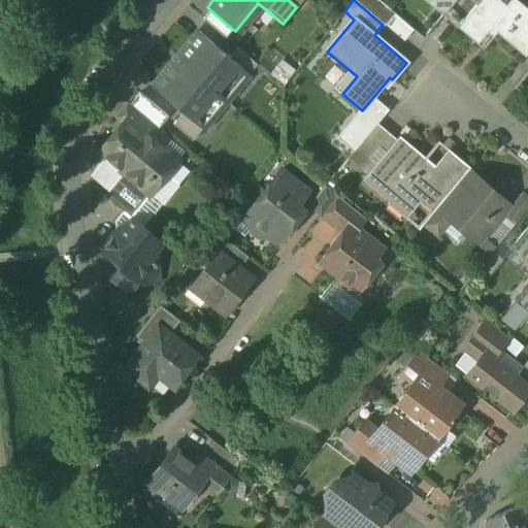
[(393,12),(378,0),(354,0),(383,25),(393,12)]
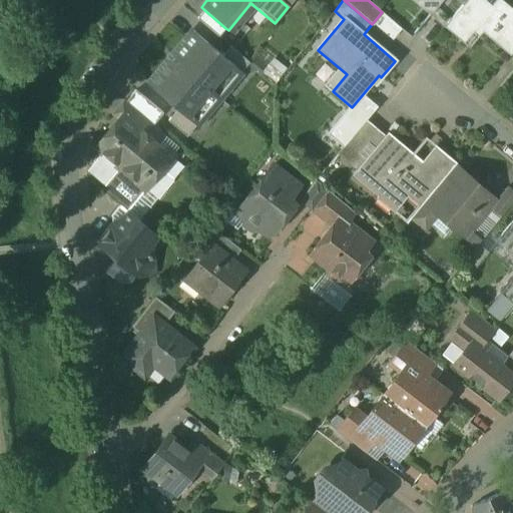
[(418,0),(432,12),(441,0),(462,0),(465,2),(466,0),(418,0)]
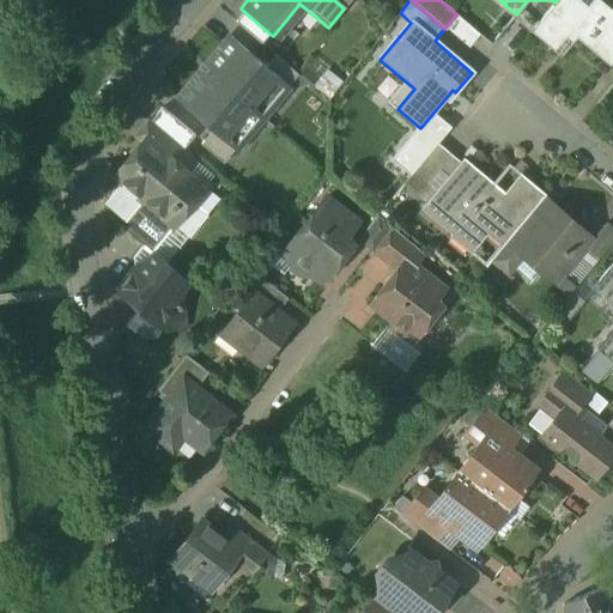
[(612,11),(600,0),(593,0),(583,12),(569,0),(557,0),(556,2),(532,31),(554,50),(570,32),(611,66),(612,62),(612,11)]
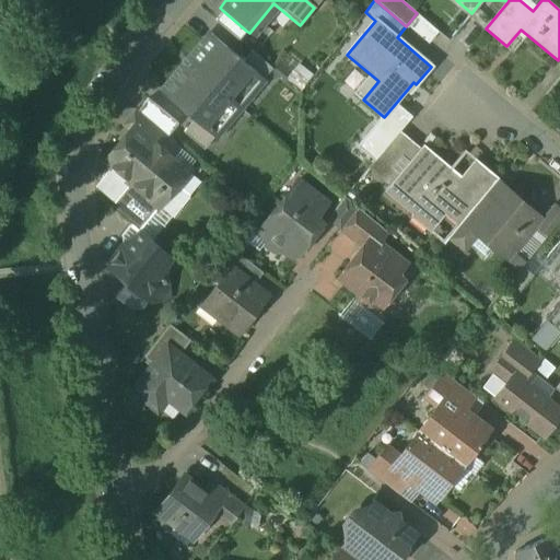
[(246,31),(222,10),(214,21),(238,41),(246,31)]
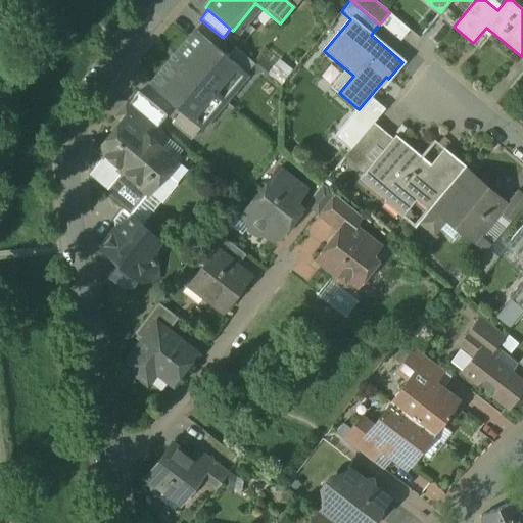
[(223,38),(200,19),(192,28),(190,26),(189,27),(195,33),(196,32),(215,47),(223,38)]
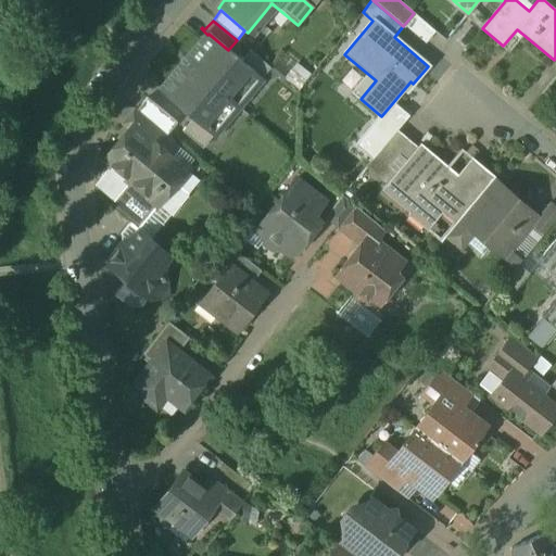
[(228,50),(209,34),(207,35),(159,92),(159,93),(172,104),(193,123),(214,99),(230,112),(268,67),(248,50),(240,60),(228,50)]
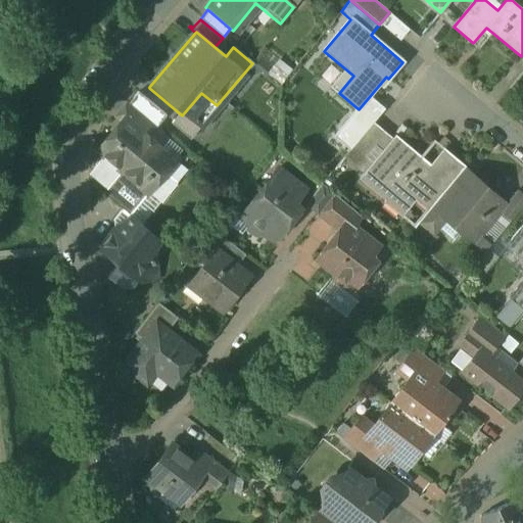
[(143,82),(126,102),(128,104),(144,117),(161,98),(149,88),(149,87),(143,82)]
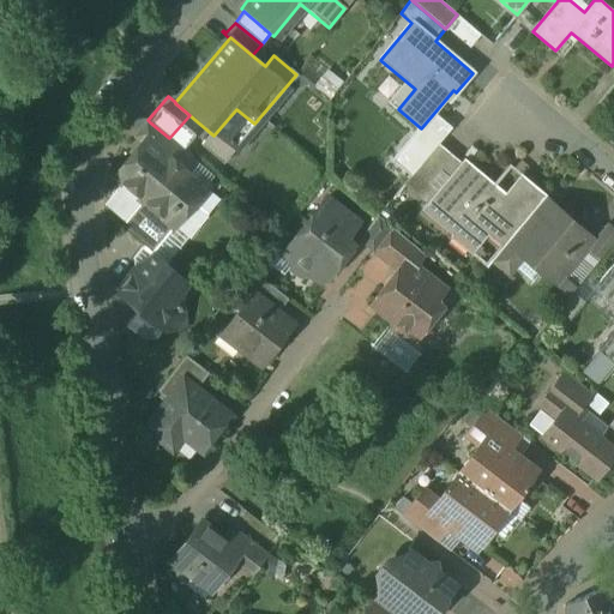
[(419,131),(417,130),(392,160),(410,176),(437,145),(451,128),(434,113),(421,128),(419,131)]
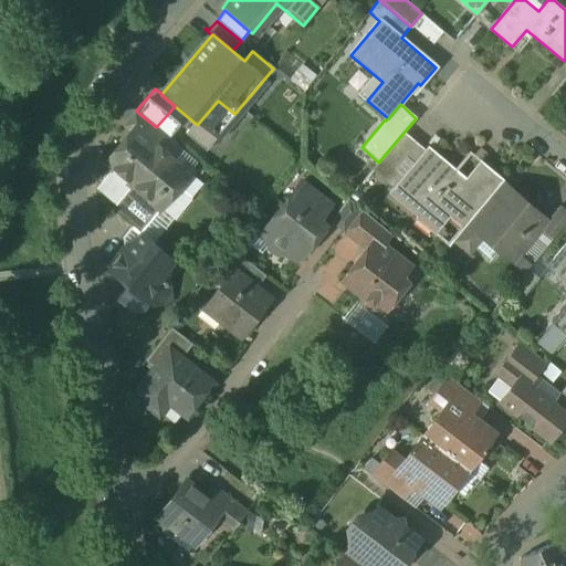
[(156,127),(138,113),(124,129),(129,134),(135,127),(170,157),(179,146),(156,127)]
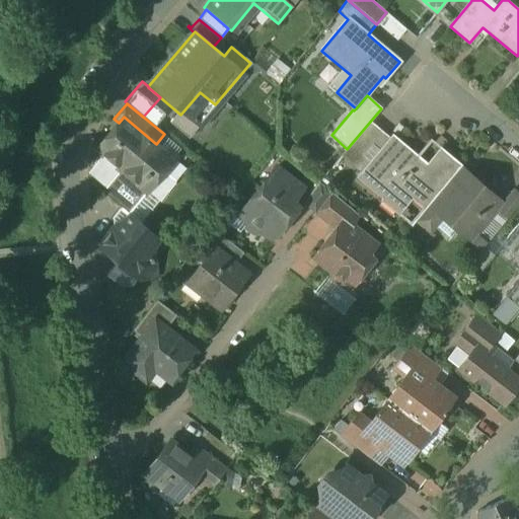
[(156,144),(124,117),(119,123),(97,148),(102,153),(92,166),(93,177),(105,188),(102,192),(130,214),(129,215),(140,223),(175,180),(163,170),(173,158),(156,144)]
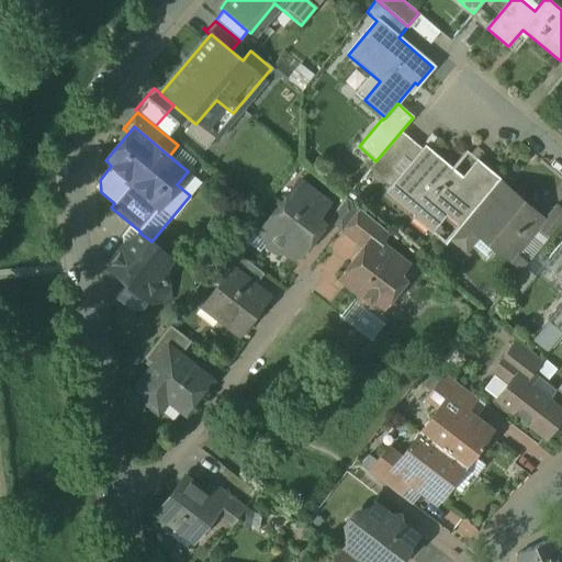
[(375,161),(371,167),(384,178),(403,157),(411,164),(422,152),(400,133),(375,161)]
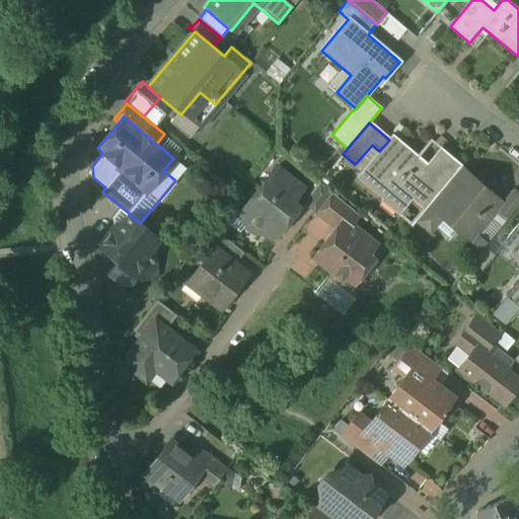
[(426,166),(392,137),(379,151),(359,176),(383,198),(388,192),(404,206),(413,197),(426,208),(460,167),(439,150),(426,166)]
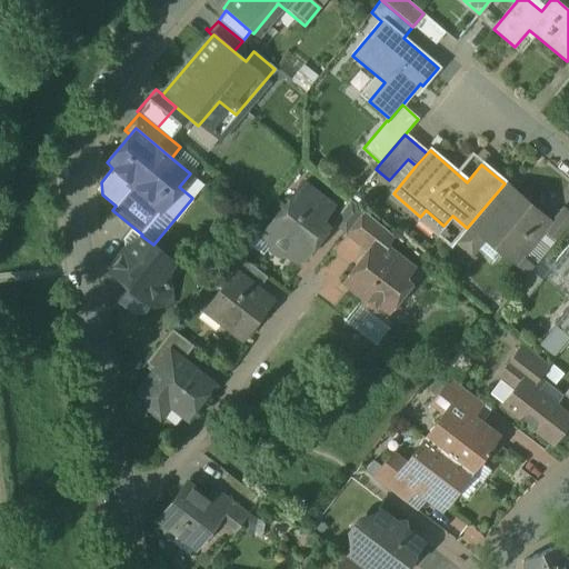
[(467,228),(456,241),(470,253),(475,249),(490,229),(522,257),(546,230),(556,240),(568,222),(568,212),(562,208),(548,225),(517,199),(519,196),(505,183),(467,228)]
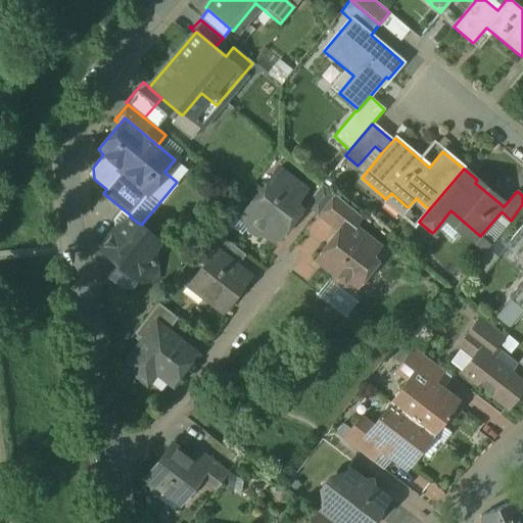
[(277,170),(241,216),(249,222),(248,224),(249,228),(255,234),(260,233),(262,231),(269,237),(278,236),(288,222),(290,223),(298,214),(290,206),(302,190),(277,170)]
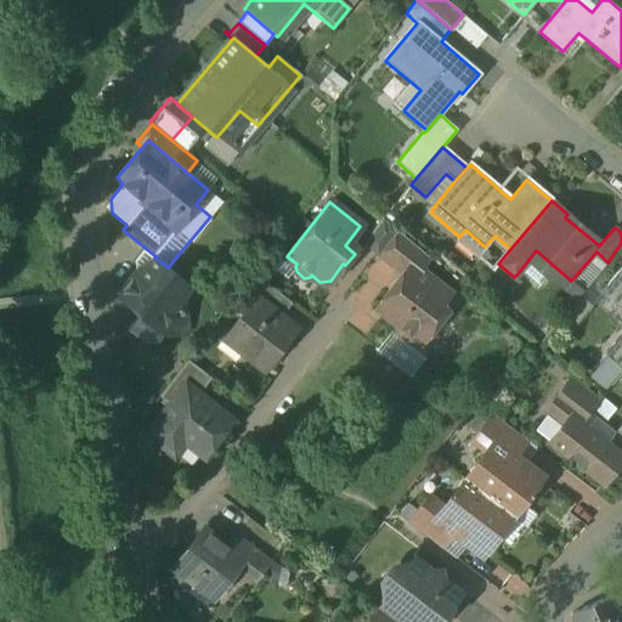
[(382,219),(362,244),(377,256),(378,256),(396,231),(382,219)]
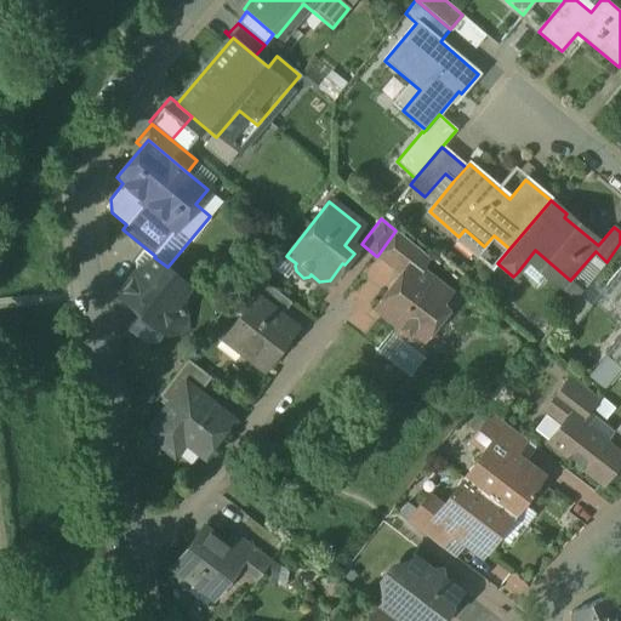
[(428,257),(396,231),(377,256),(400,274),(409,262),(419,269),(428,257)]
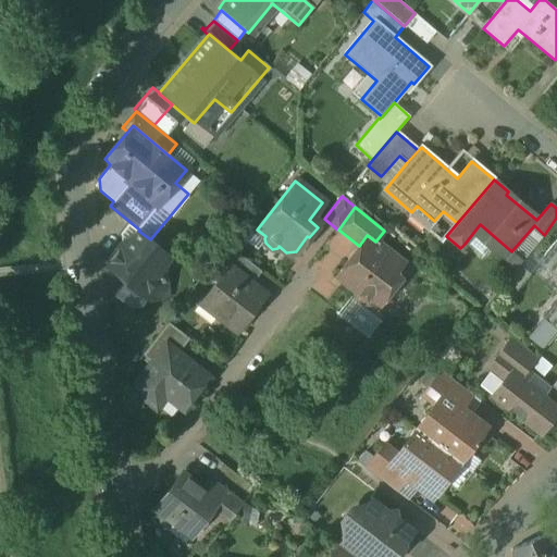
[(511,251),(480,224),(465,244),(481,256),(485,255),(493,248),(516,268),(522,261),(511,251)]
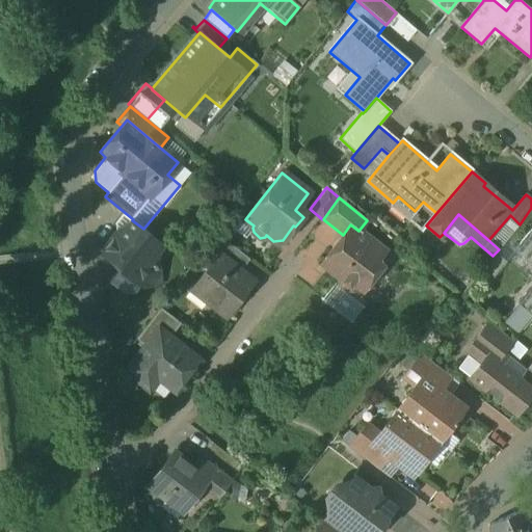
[(132,220),(121,235),(115,232),(100,253),(117,266),(116,267),(140,285),(159,283),(155,253),(162,243),(143,229),(132,220)]
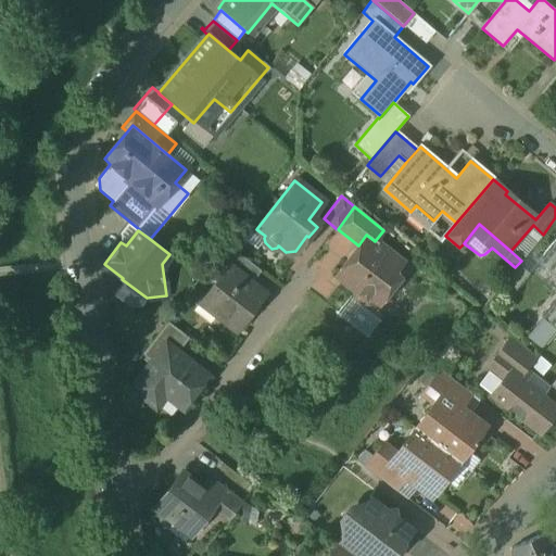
[(358,245),(355,250),(355,255),(351,262),(345,263),(336,275),(354,289),(355,295),(363,302),(369,301),(370,301),(379,290),(386,297),(400,279),(392,273),(401,262),(375,241),(366,235),(358,245)]
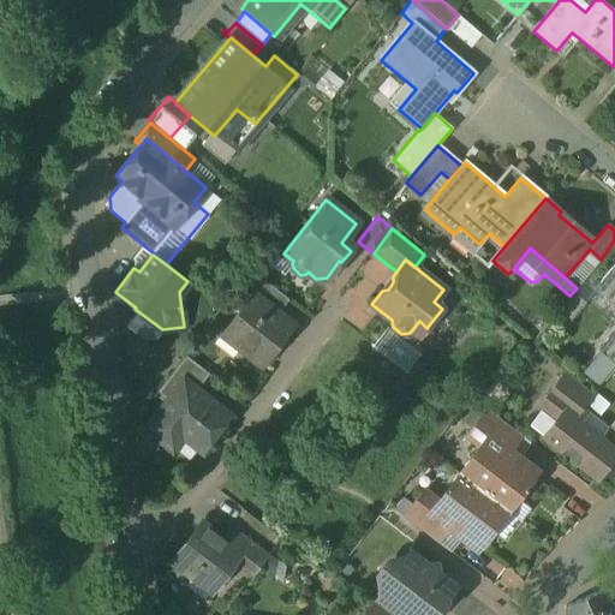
[(614,263),(598,284),(614,297),(614,328),(598,348),(614,363),(614,263)]
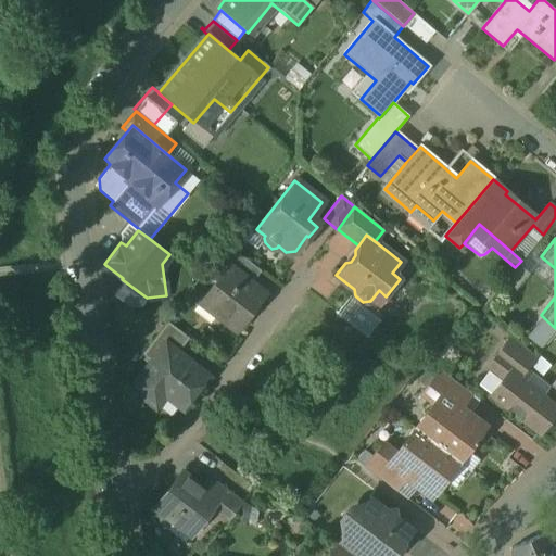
[(260,270),(226,244),(215,260),(225,267),(226,266),(250,285),(260,270)]
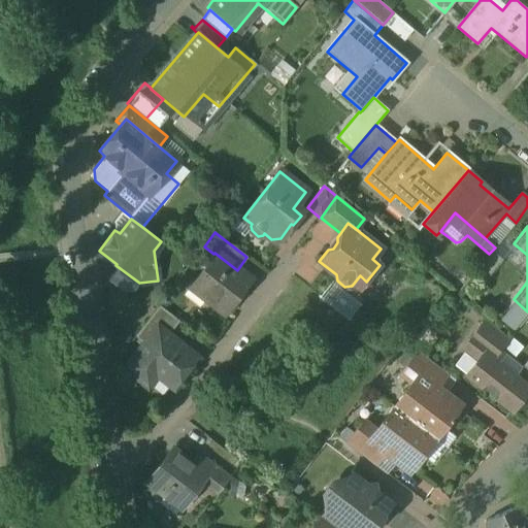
[(213,254),(192,283),(201,290),(202,295),(226,312),(251,281),(237,270),(215,253),(213,254)]
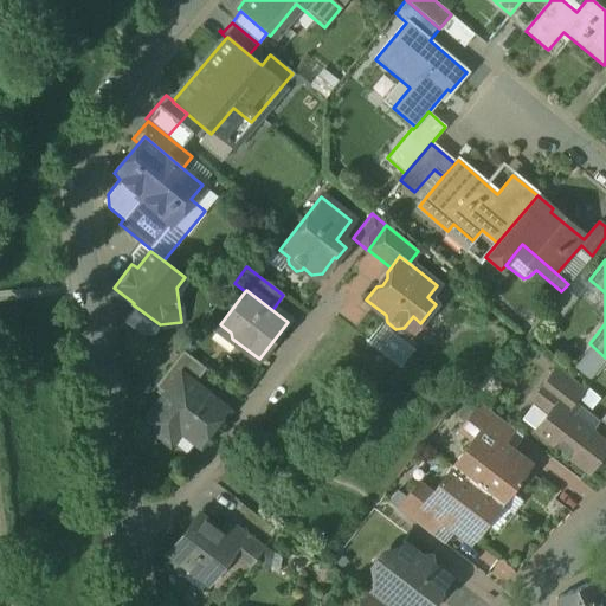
[(172,363),(154,386),(166,394),(180,376),(192,386),(205,368),(182,350),(172,363)]
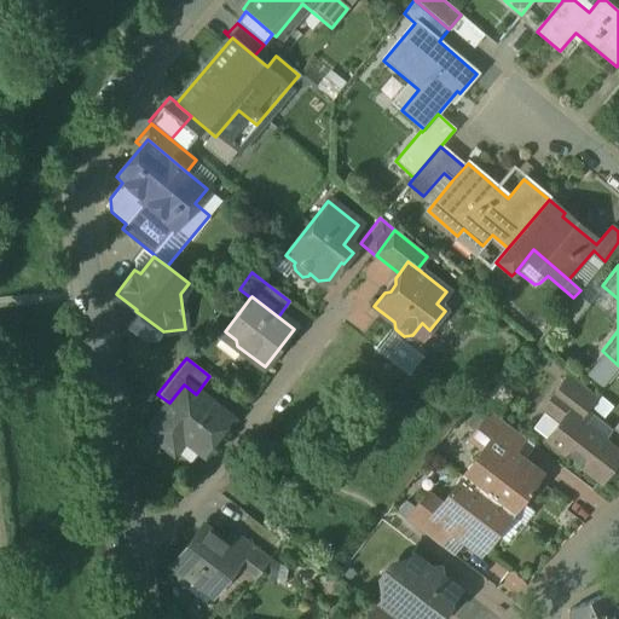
[(165,363),(146,386),(157,394),(175,371),(165,363)]
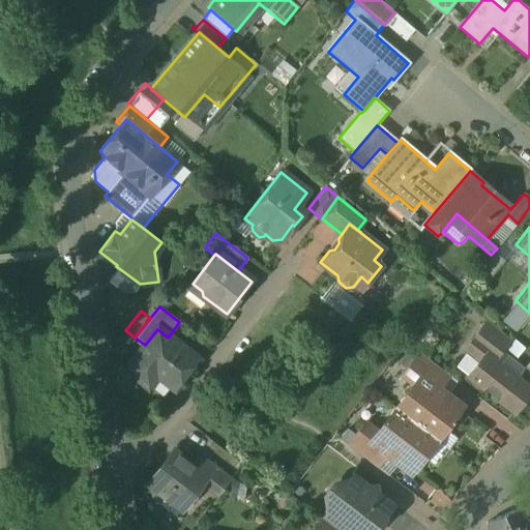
[(511,341),(488,321),(470,344),(484,355),(486,355),(495,361),(511,341)]
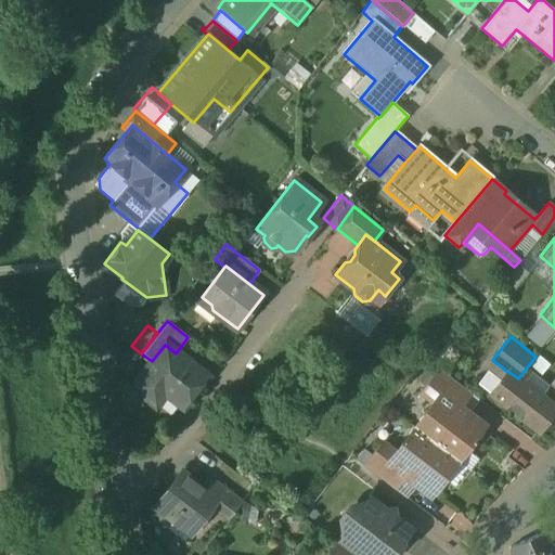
[(176,353),(165,345),(152,361),(132,387),(154,404),(164,392),(180,404),(203,374),(176,353)]
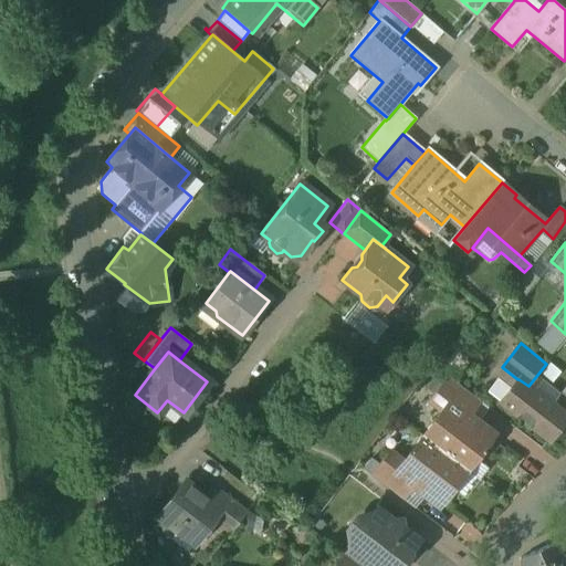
[(475,399),(446,376),(429,397),(443,407),(448,400),(464,413),(475,399)]
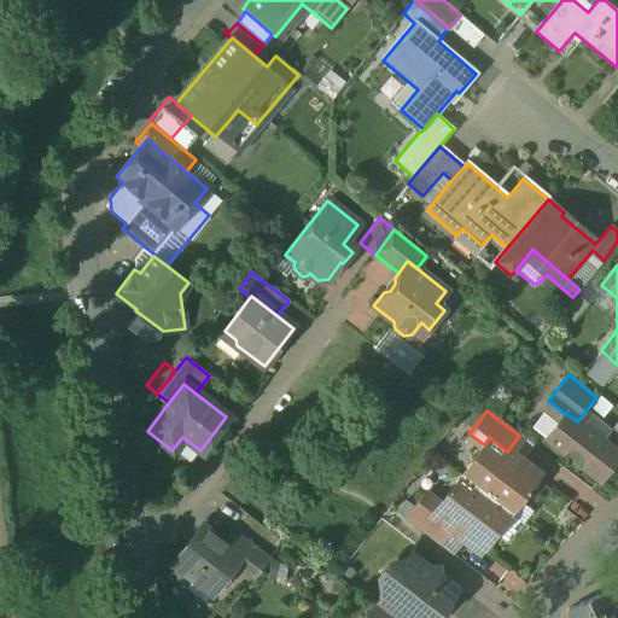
[(617,453),(577,421),(566,414),(565,414),(546,438),(599,479),(617,454),(617,453)]
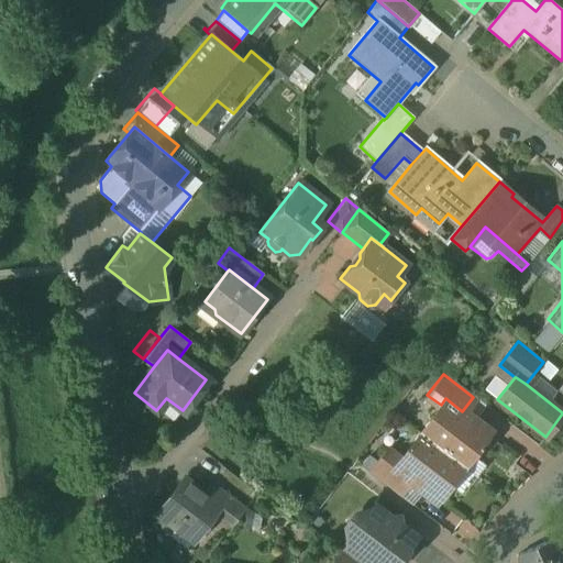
[(462,411),(445,398),(441,405),(419,433),(457,462),(473,443),(477,448),(489,432),(462,411)]
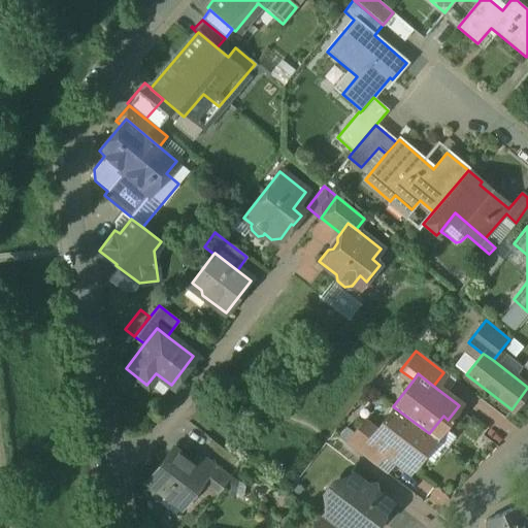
[(429,433),(393,406),(373,432),(368,438),(384,451),(409,470),(421,455),(416,452),(429,433)]
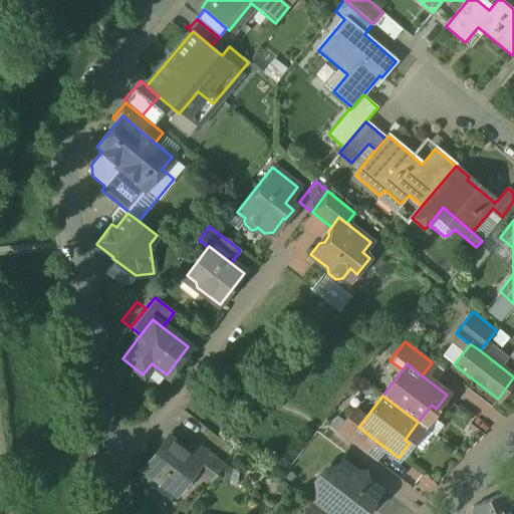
[(350,411),(335,430),(363,452),(373,439),(358,427),(363,421),(350,411)]
